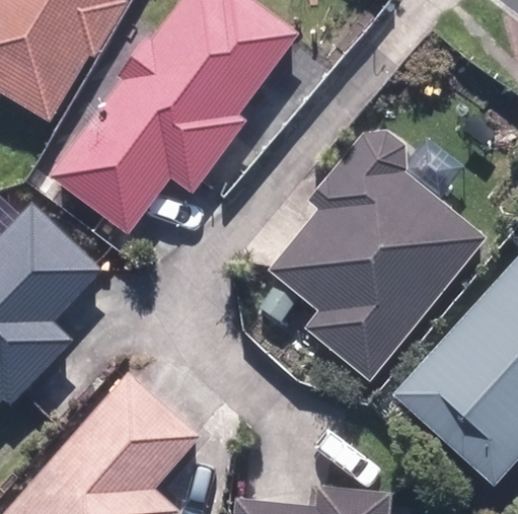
[(0,0),(0,89),(48,119),(87,52),(91,54),(123,0),(0,0)]
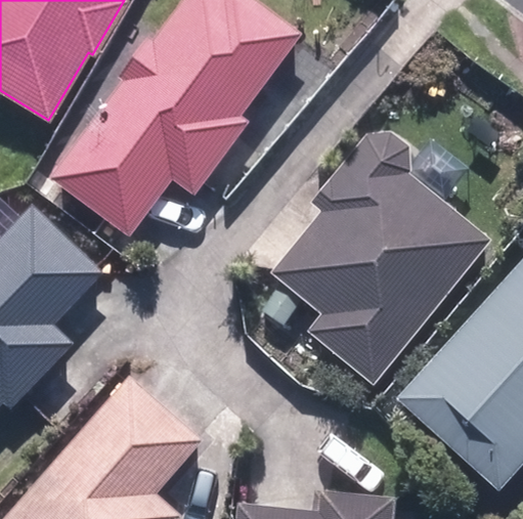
[(52,180),(129,236),(171,179),(194,195),(248,122),(238,114),(298,32),(255,0),(179,0),(150,40),(145,37),(116,76),(123,82),(52,180)]
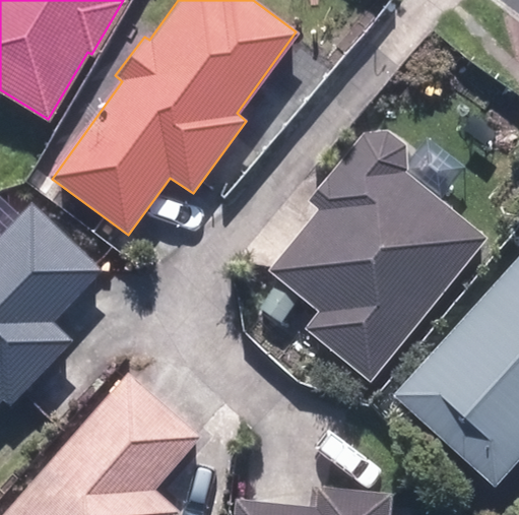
[(308,328),(371,378),(489,235),(408,169),(405,140),(392,128),(366,132),(311,197),(323,206),(271,270),(320,311),(308,328)]
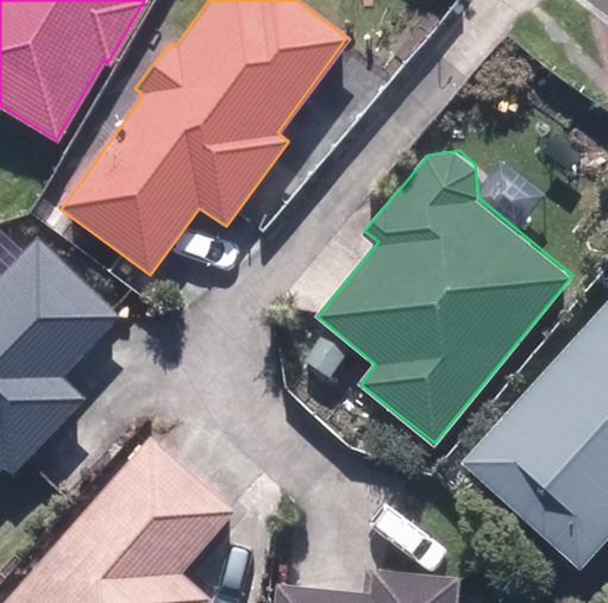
[(0,471),(6,465),(14,475),(87,399),(63,375),(121,316),(38,236),(0,274),(0,471)]
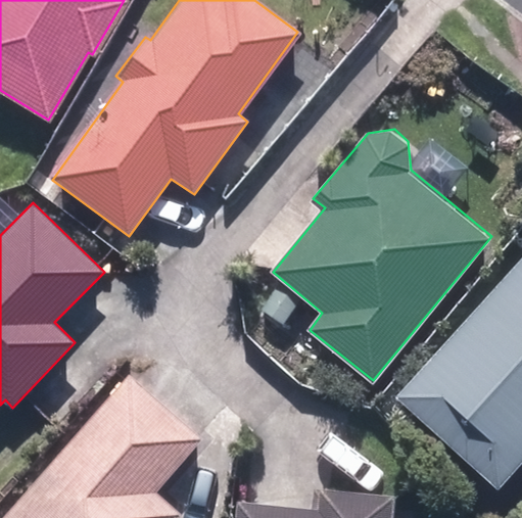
[(521,257),(391,401),(491,492),(521,458),(521,257)]
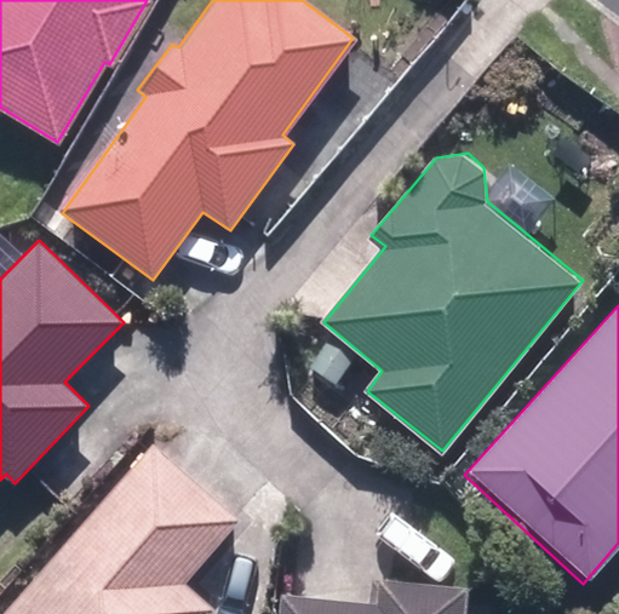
[(309,361),(332,382),(355,355),(331,334),(309,361)]
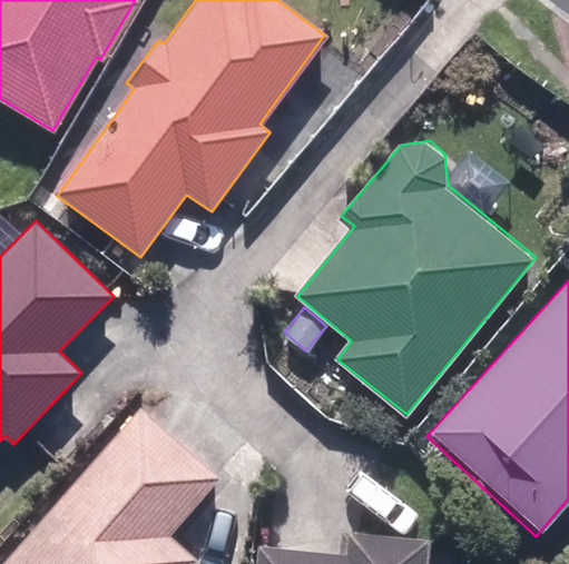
[(5,563),(189,563),(195,558),(169,537),(221,477),(140,408),(5,563)]
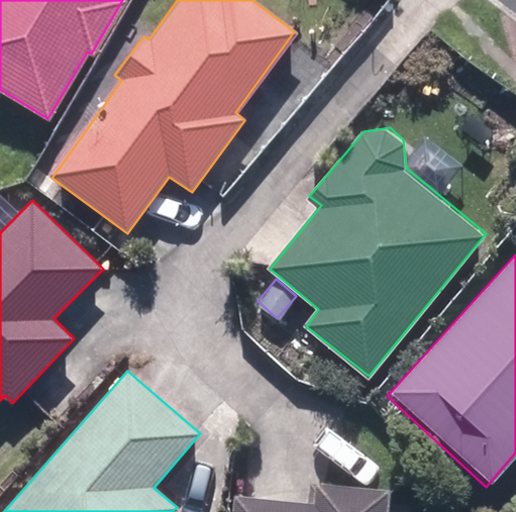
[(232,498),(230,511),(383,511),(385,492),(313,486),(311,505),(232,498)]
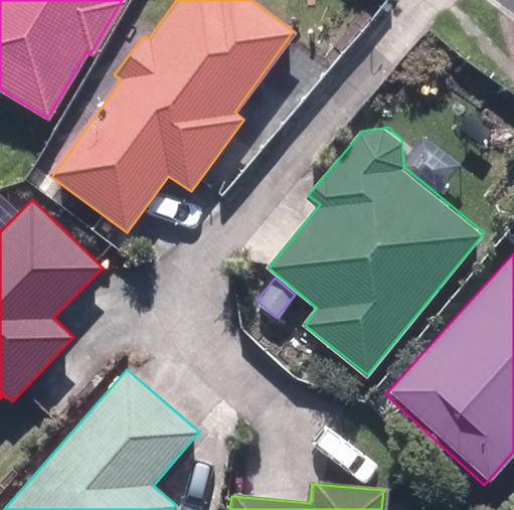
All buildings are outlined.
